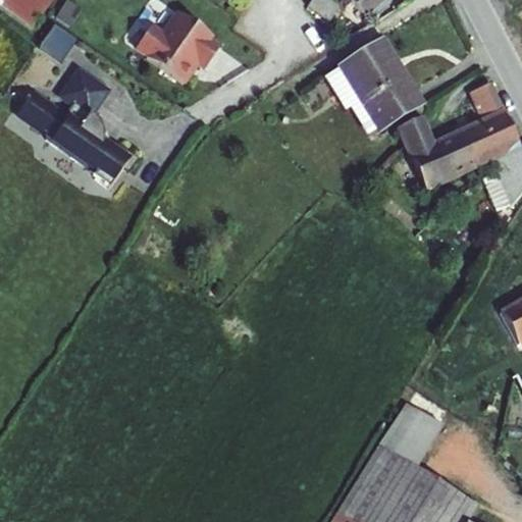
[(56,0),(0,0),(0,35),(22,50),(56,0)]
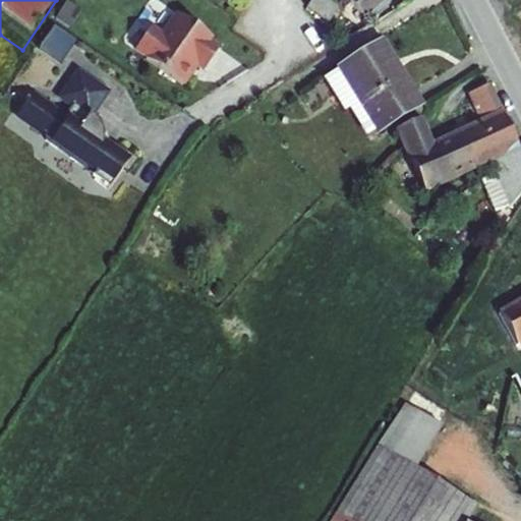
[(349,0),(337,12),(346,23),(352,18),(358,25),(387,0),(349,0)]
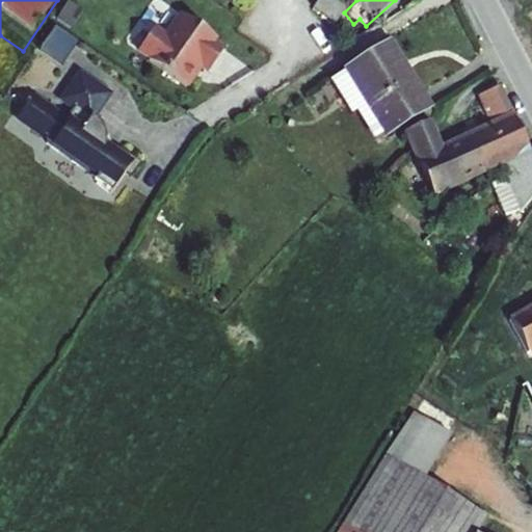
[(309,16),(331,30),(341,16),(318,1),(309,16)]
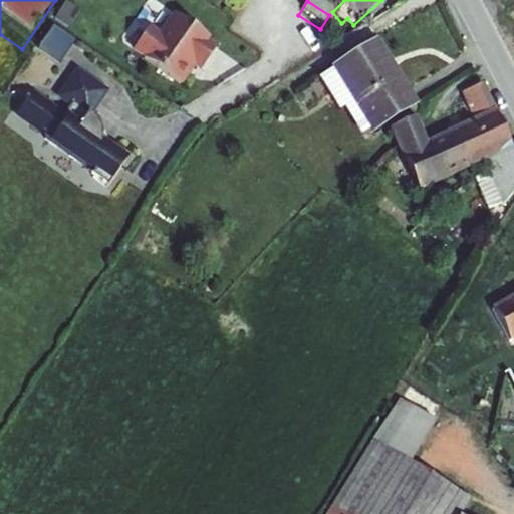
[(38,46),(60,60),(75,36),(53,22),(38,46)]
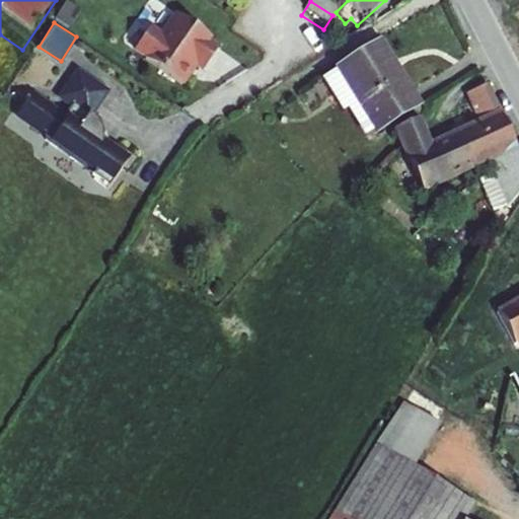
[(200,77),(214,55),(205,49),(207,46),(171,22),(156,46),(145,38),(131,60),(142,67),(141,69),(179,93),(187,82),(184,81),(191,72),(200,77)]
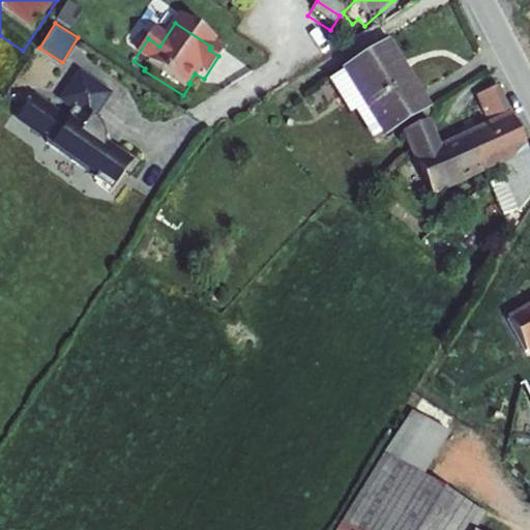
[(384,133),(429,105),(393,51),(386,40),(345,66),(353,80),(384,133)]
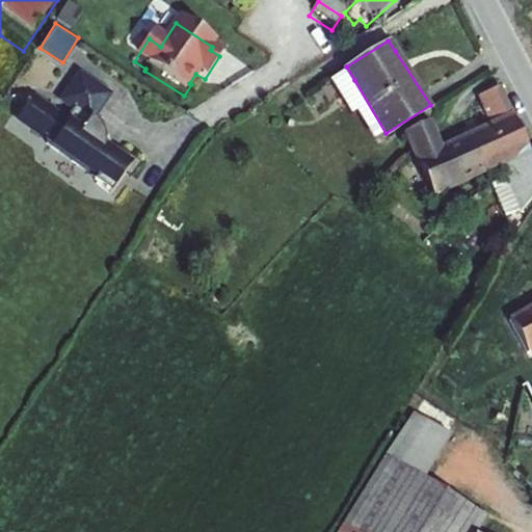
[(375,139),(386,133),(354,80),(346,67),(336,73),(375,139)]
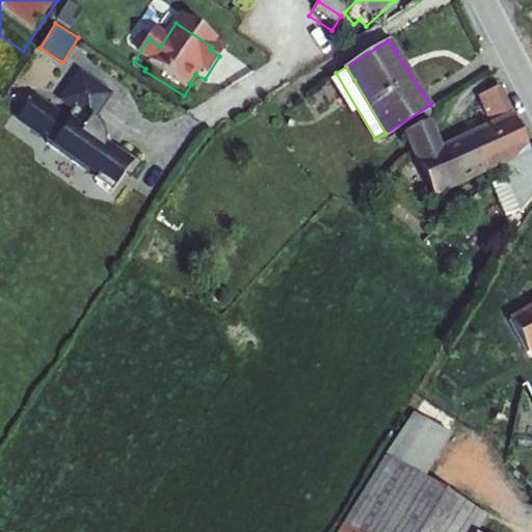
[(42,153),(91,186),(92,192),(107,202),(122,182),(127,185),(135,171),(115,158),(111,163),(100,156),(101,153),(101,150),(101,147),(100,144),(99,141),(98,139),(97,136),(96,134),(94,132),(91,130),(89,128),(87,126),(103,103),(75,83),(57,109),(70,117),(61,129),(28,106),(12,128),(42,148),(42,153)]
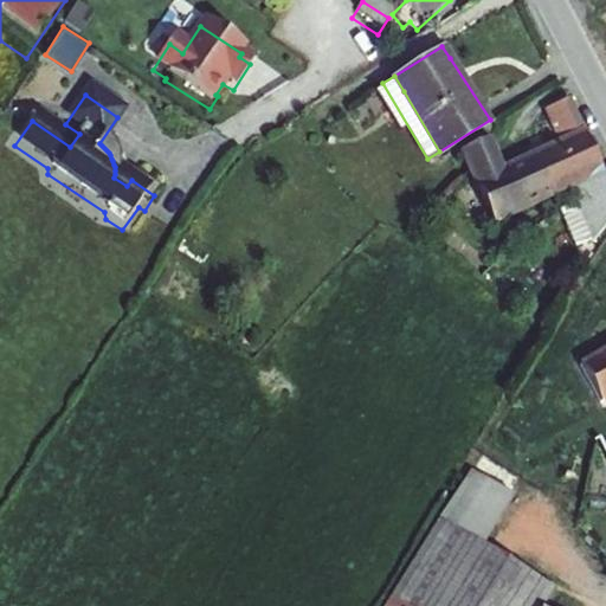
[(488,163),(462,175),(490,233),(566,197),(600,180),(568,114),(543,126),(561,159),(502,188),(488,163)]
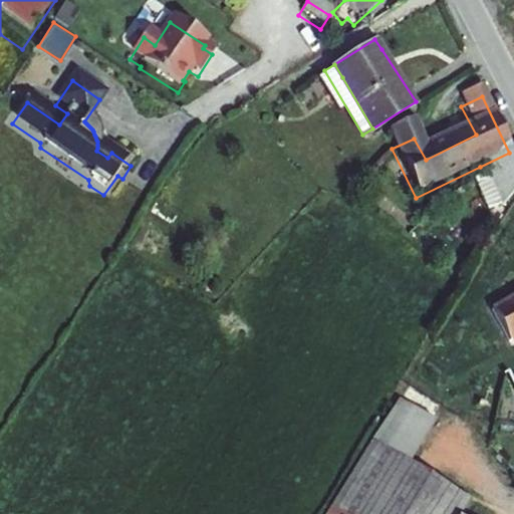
[(513,191),(513,165),(509,153),(480,167),(501,211),(513,191)]
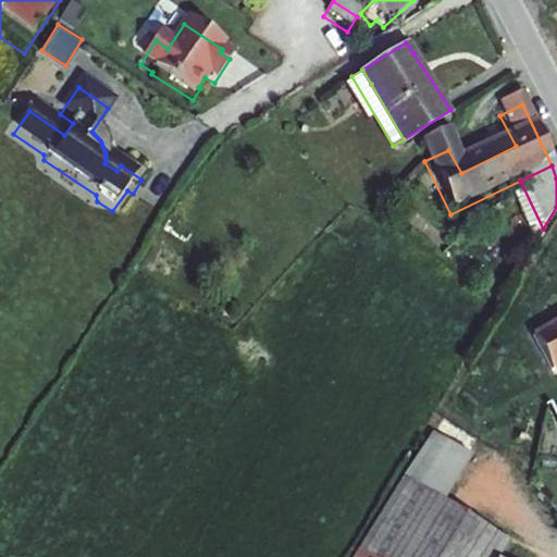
[(556,323),(504,349),(500,354),(498,360),(512,391),(516,394),(556,373),(556,323)]
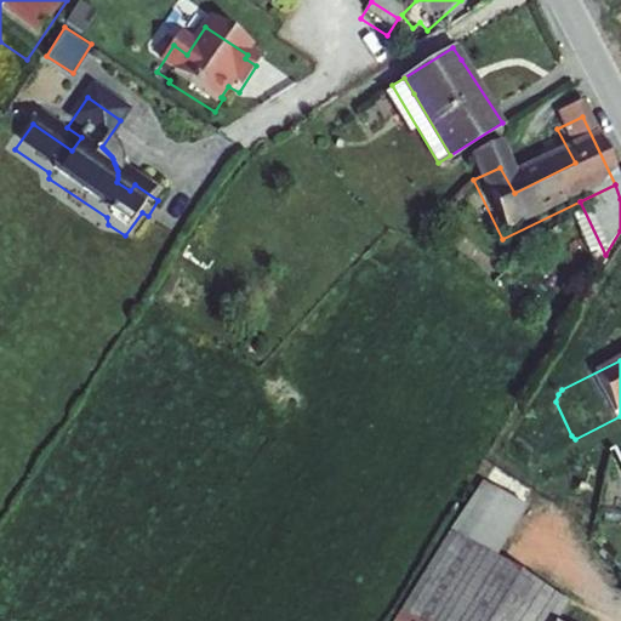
[(511,433),(486,474),(531,500),(553,457),(511,433)]
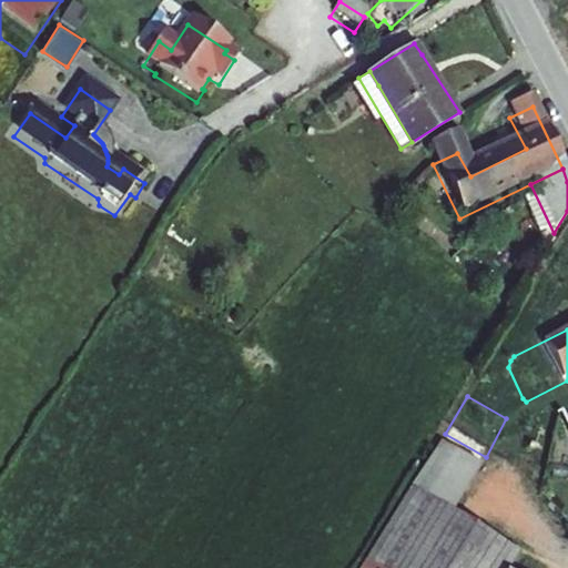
[(567,404),(551,413),(555,418),(567,446),(567,404)]
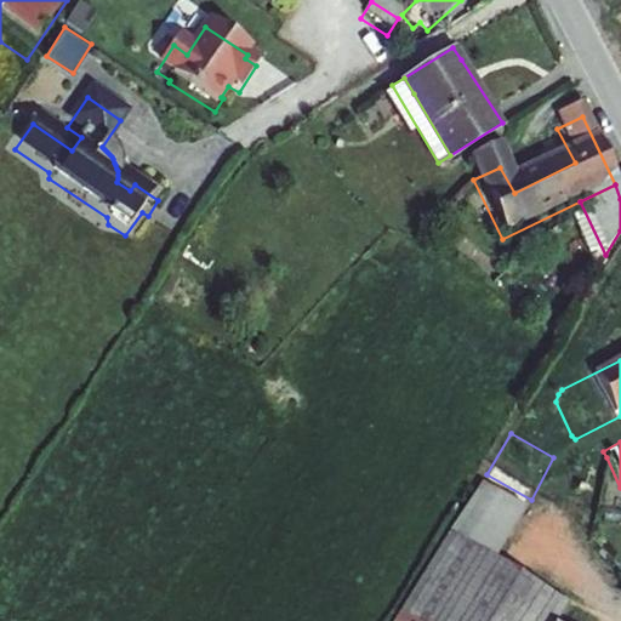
[(531,500),(486,474),(404,620),(564,620),(571,608),(495,568),(531,500)]
